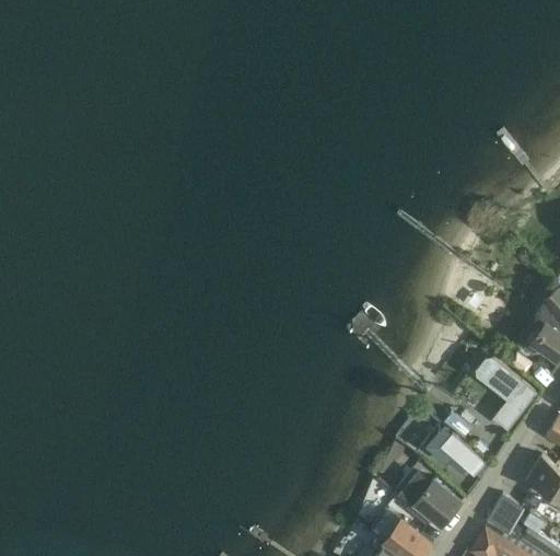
[(559,289),(545,300),(559,317),(559,289)]
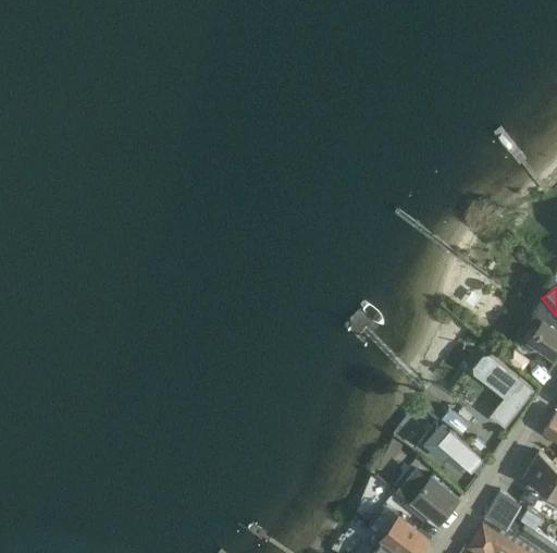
[(528,344),(556,364),(556,361),(556,329),(544,320),(528,344)]
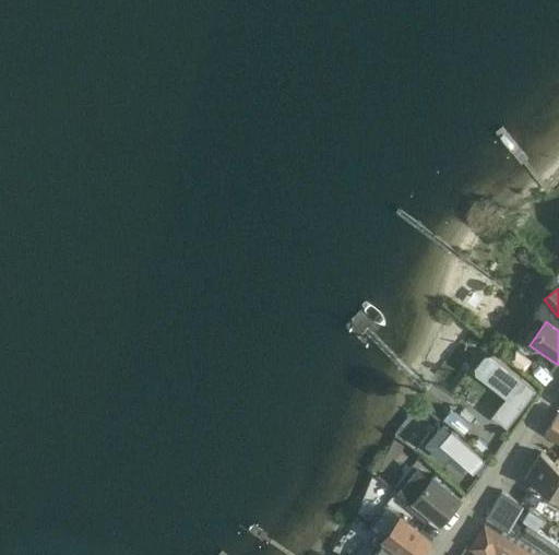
[(516,353),(509,364),(524,375),(532,364),(516,353)]
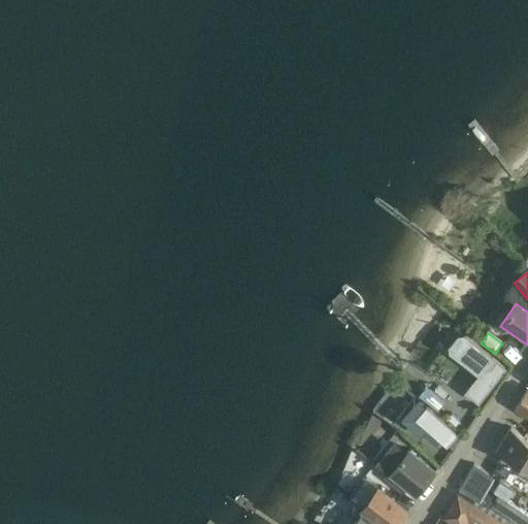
[(493,362),(466,396),(479,405),(506,371),(504,370),(493,362)]
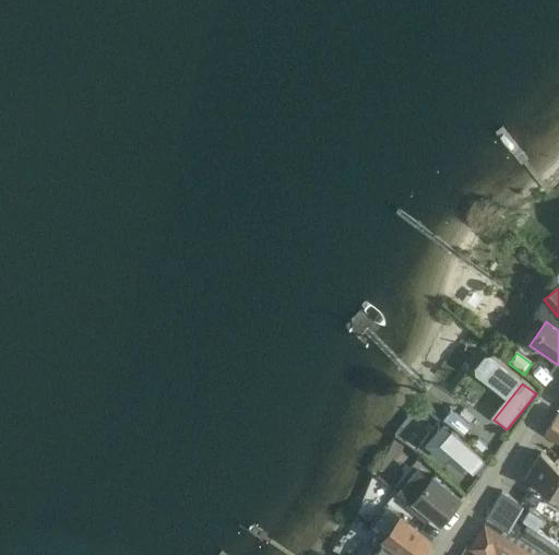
[(558,444),(558,415),(546,436),(558,444)]
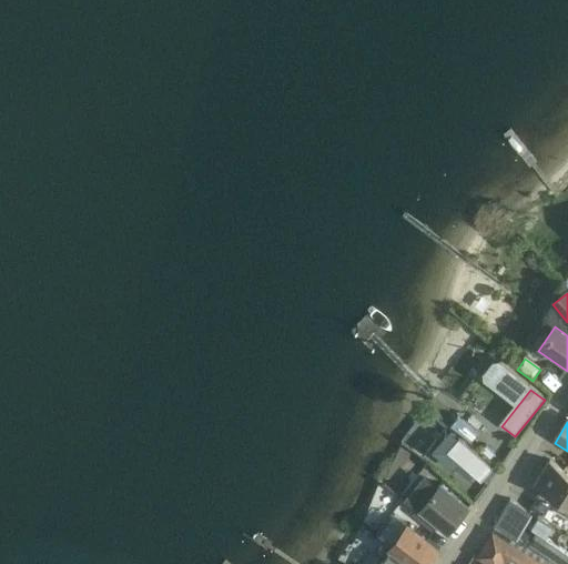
[(458,441),(447,454),(480,484),(493,471),(458,441)]
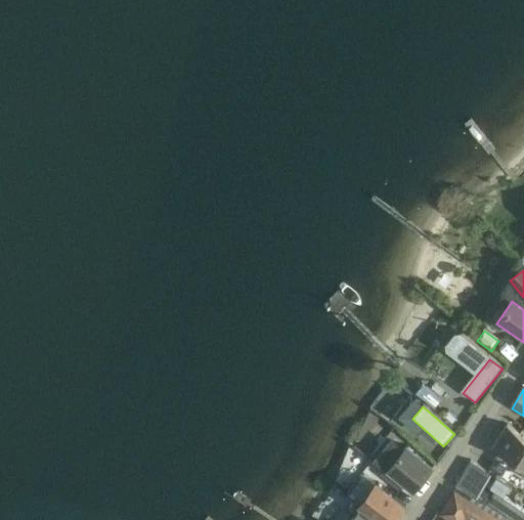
[(523,438),(506,428),(492,449),(523,468),(523,438)]
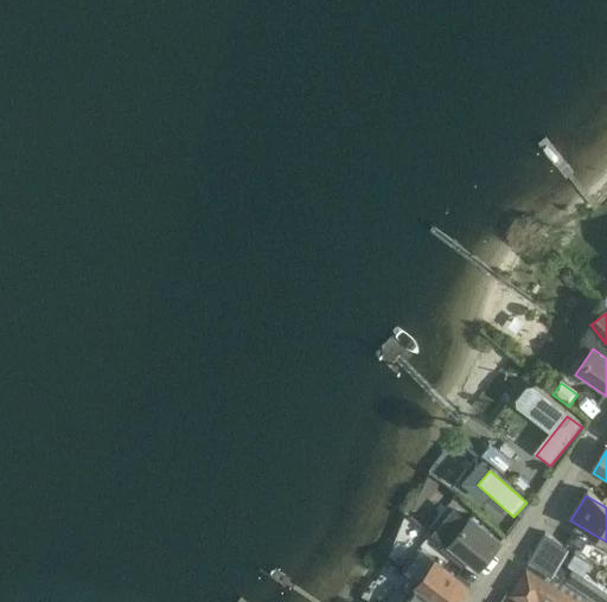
[(454,540),(486,567),(502,545),(472,520),(454,540)]
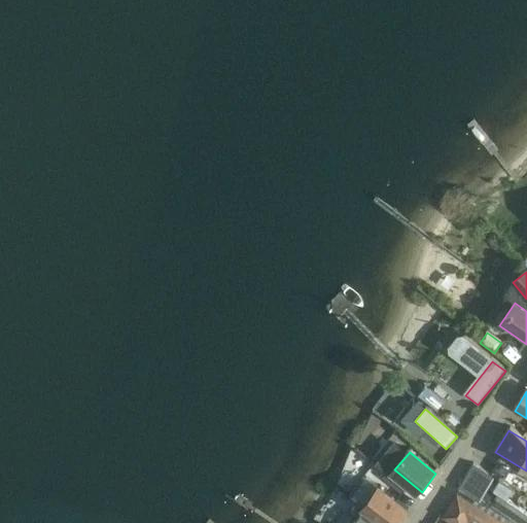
[(473,498),(481,498),(490,483),(496,480),(511,488),(516,478),(496,465),(491,474),(487,475),(475,468),(460,491),(468,495),(473,498)]
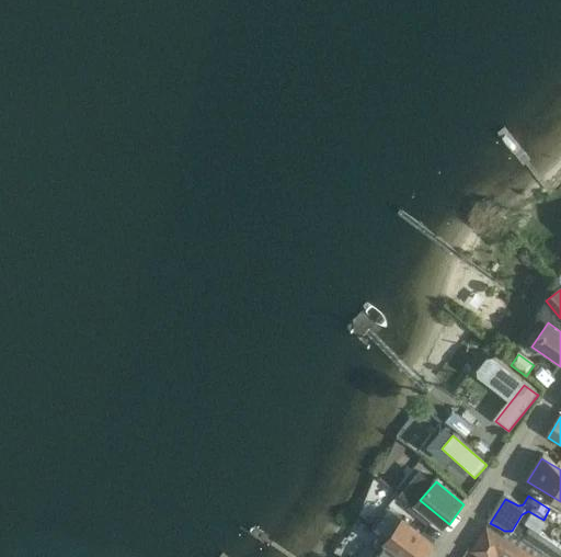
[(384,543),(400,556),(425,556),(435,544),(403,519),(384,543)]
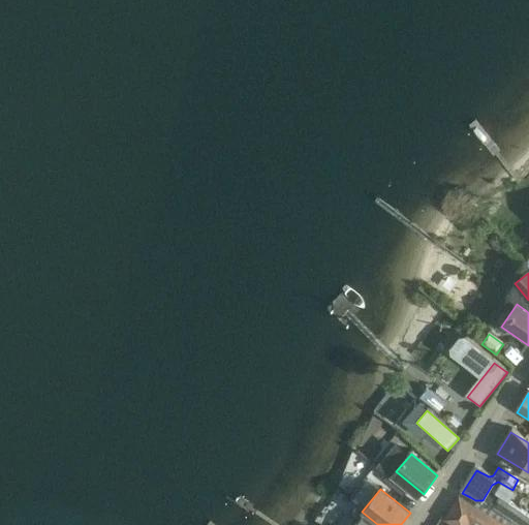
[(344,524),(359,506),(342,495),(327,516),(338,524),(344,524)]
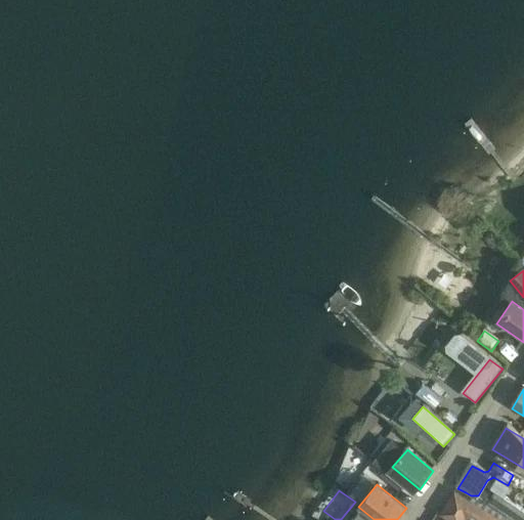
[(523,512),(494,493),(487,504),(513,519),(523,519),(523,512)]
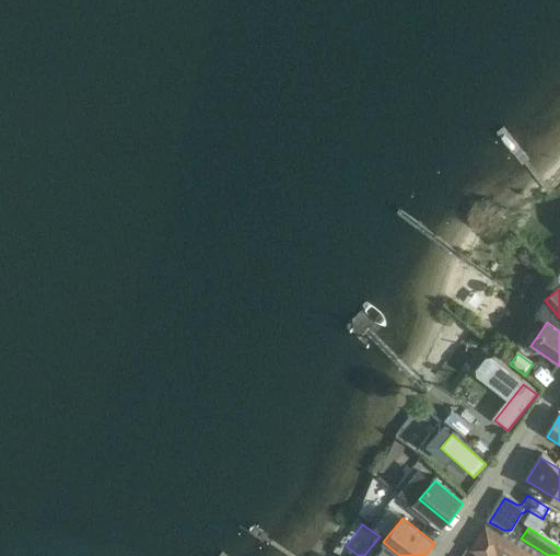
[(527,555),(486,529),(471,553),(476,555),(490,555),(493,552),(499,555),(527,555)]
